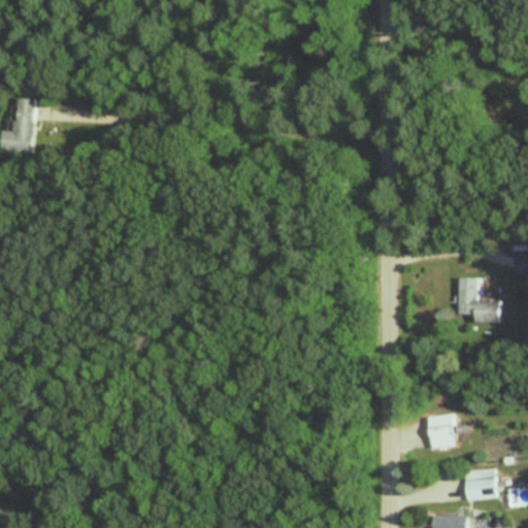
[(35,155),(38,101),(19,100),(17,133),(4,132),(3,154),(35,155)]
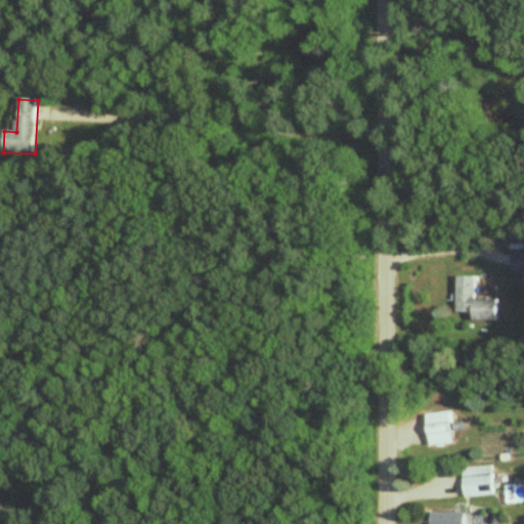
[(523,274),(523,253),(512,254),(512,275),(523,274)]
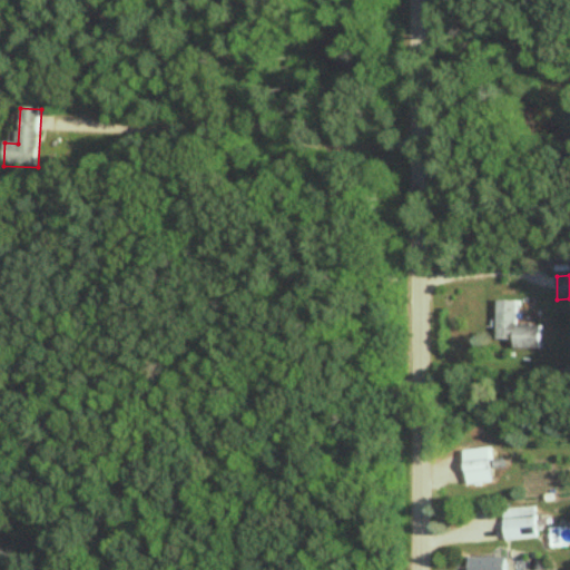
[(512,350),(540,351),(541,327),(516,326),(517,303),(497,303),(495,342),(512,342),(512,350)]
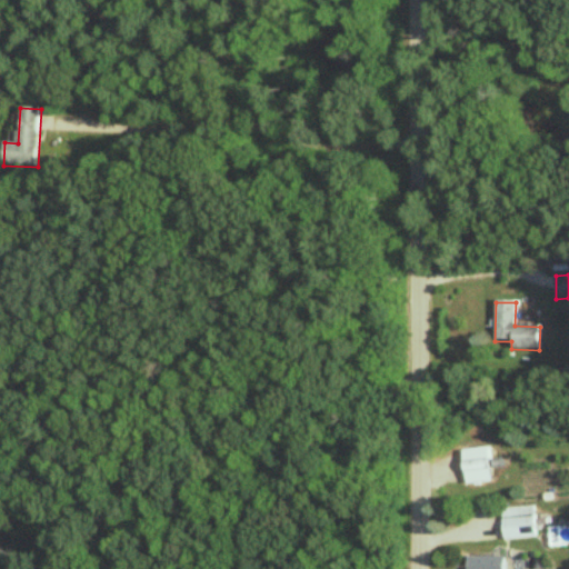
[(463,470),(486,470),(486,461),(463,461),(463,470)]
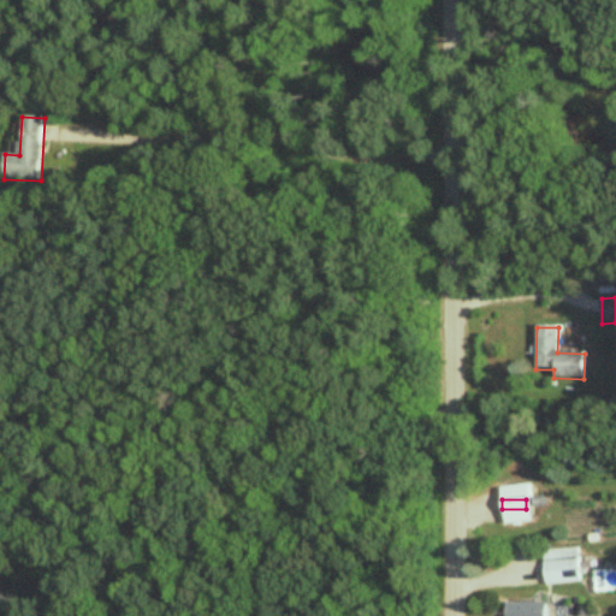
[(545,584),(579,584),(579,550),(545,550),(545,584)]
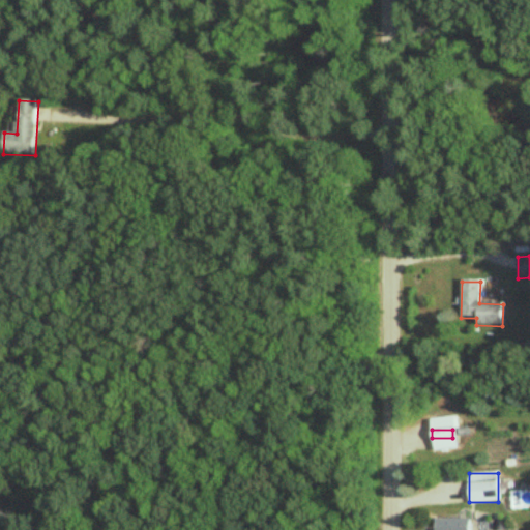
[(467,529),(467,520),(433,520),(433,529),(467,529)]
